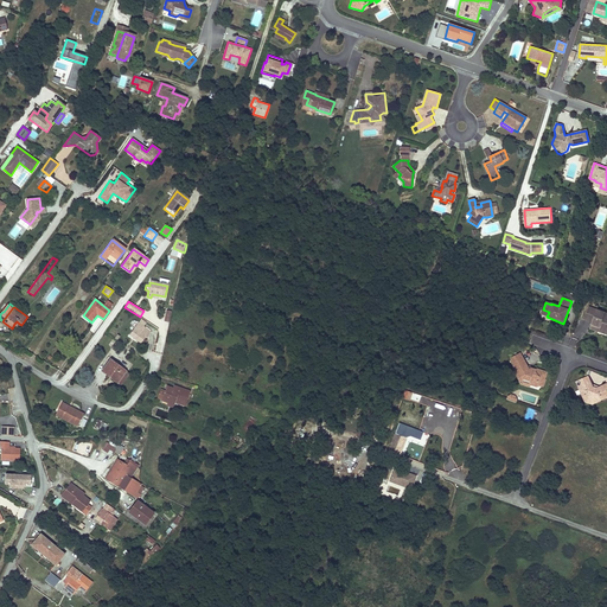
[(606,314),(588,307),(583,320),(592,323),(592,325),(600,328),(599,332),(606,334),(606,314)]
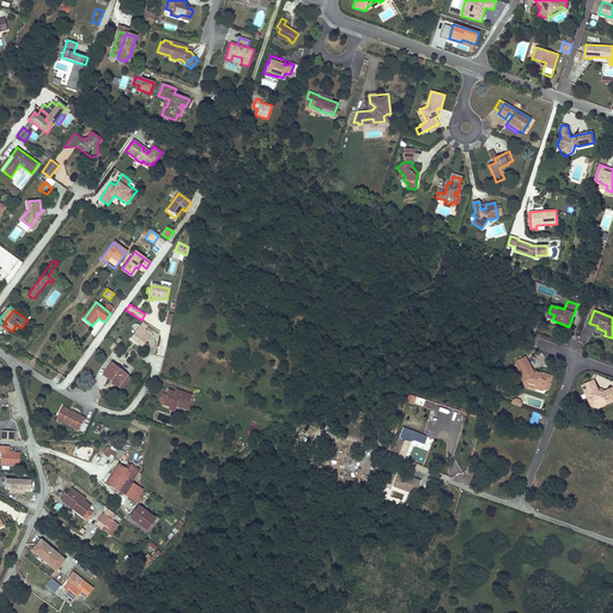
[(98,321),(90,333),(95,335),(102,323),(98,321)]
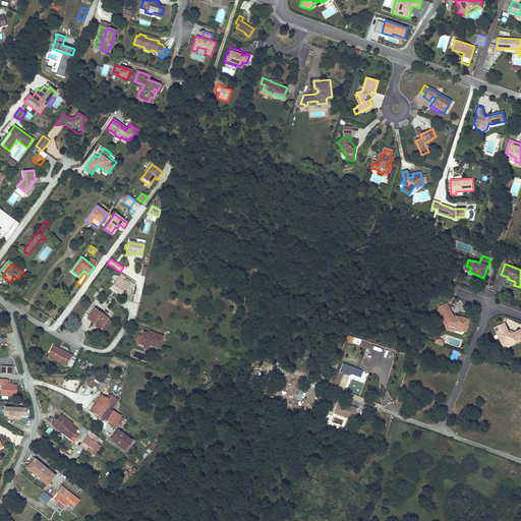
[(120,285),(115,282),(111,288),(120,294),(124,289),(126,289),(129,285),(123,281),(120,285)]
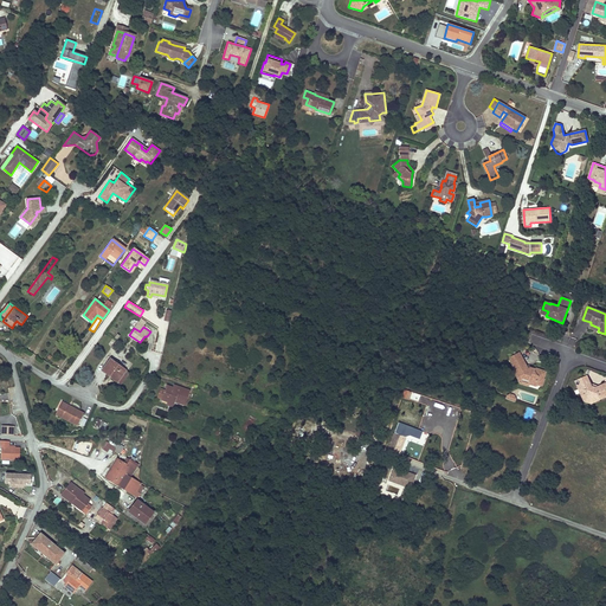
[(117,340),(111,348),(116,352),(122,343),(117,340)]
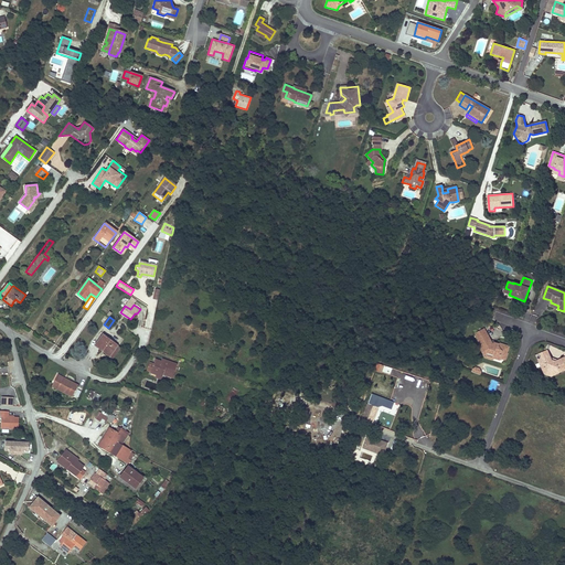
[(478,347),(477,347),(479,351),(482,349),(488,351),(489,355),(493,358),(494,355),(500,358),(502,352),(505,345),(498,342),(497,343),(493,341),(492,343),(488,340),(486,337),(481,329),(473,332),(472,336),(476,342),(478,347)]
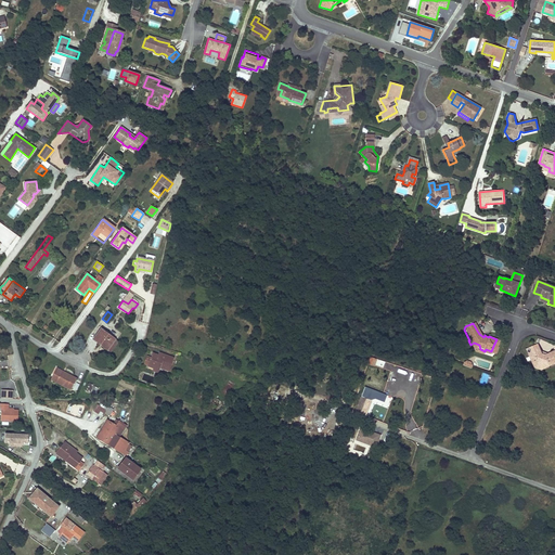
[(115,339),(100,328),(92,338),(100,345),(101,343),(108,348),(114,339),(115,339)]
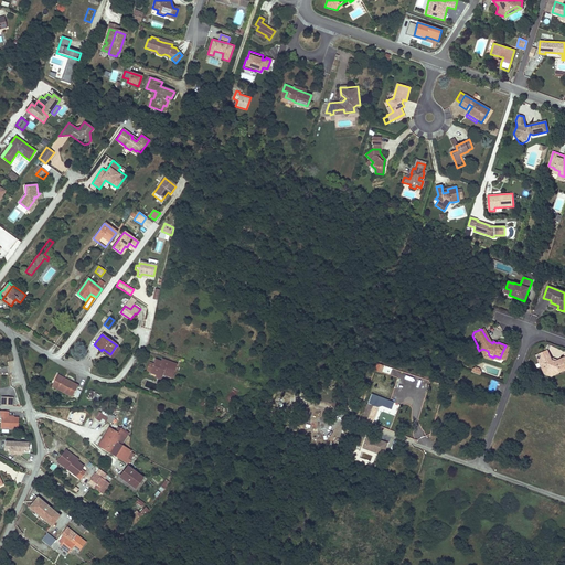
[(110,354),(103,349),(102,351),(112,359),(120,349),(116,345),(110,354)]
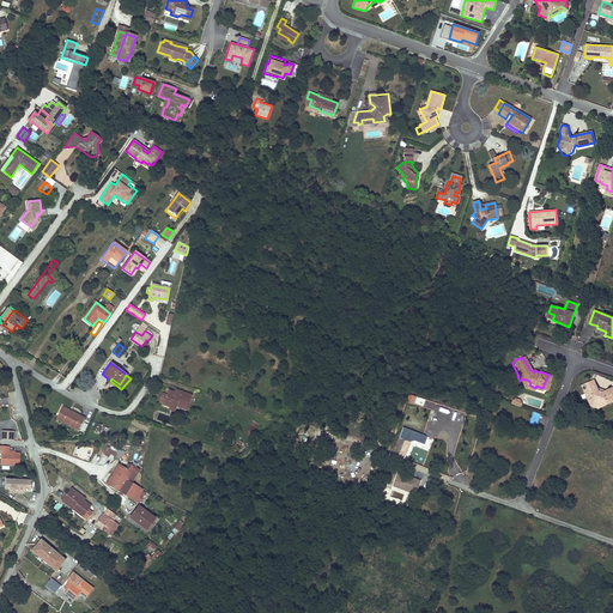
[(594,381),(582,387),(586,394),(587,394),(589,398),(588,399),(590,405),(594,402),(600,404),(601,408),(608,405),(607,404),(612,401),(612,402),(612,401),(612,388),(605,392),(602,393),(600,392),(599,389),(594,381)]
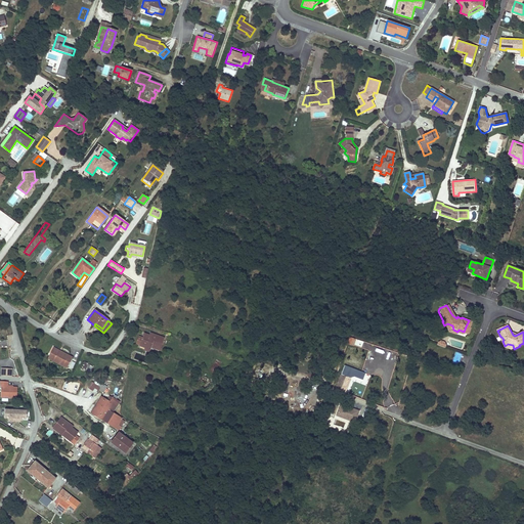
[(143,338),(138,337),(136,344),(140,345),(140,346),(144,348),(149,350),(150,347),(160,350),(164,338),(155,335),(154,338),(149,336),(144,334),(143,338)]
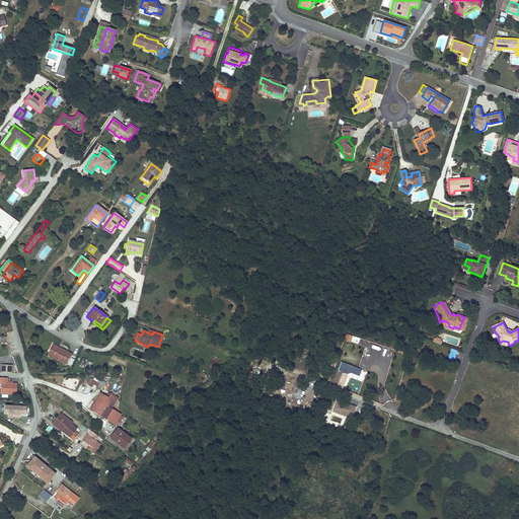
[(71,354),(53,345),(48,355),(66,364),(71,354)]
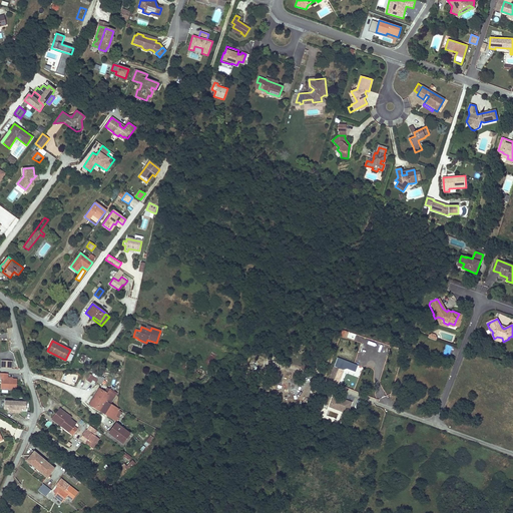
[(449,357),(452,347),(446,345),(443,355),(449,357)]
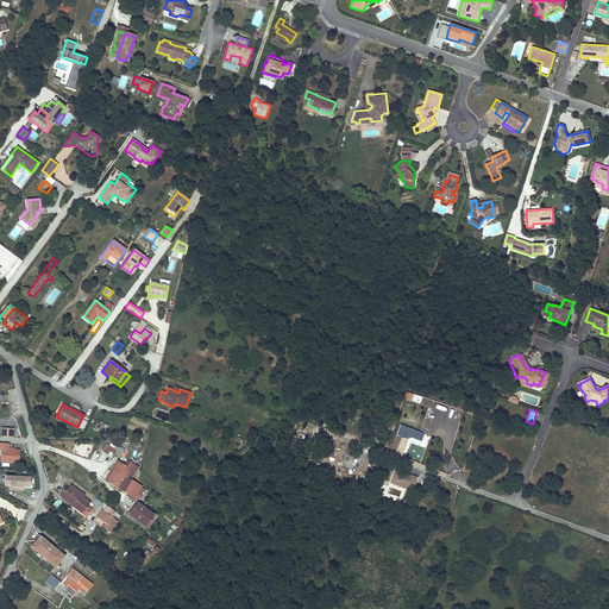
[(106,433),(108,425),(96,421),(94,429),(106,433)]
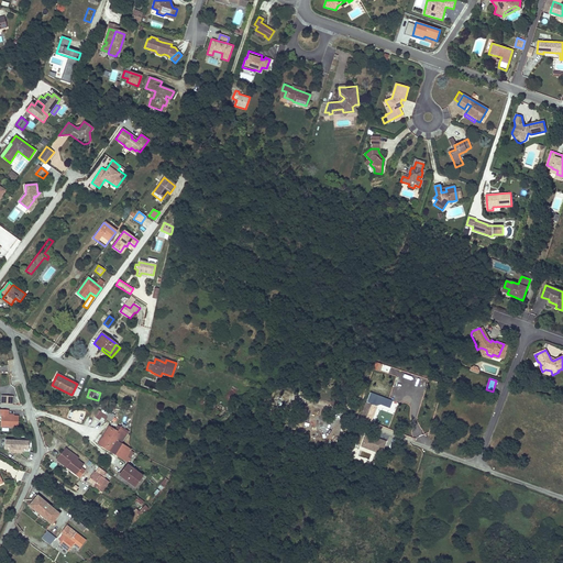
[(12,406),(13,397),(2,397),(1,405),(12,406)]
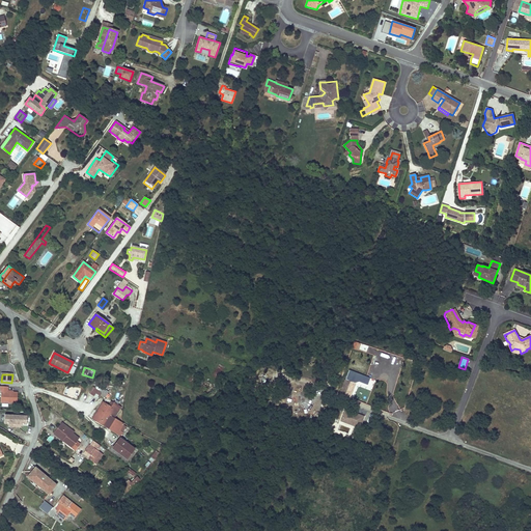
[(355,383),(344,380),(339,394),(350,397),(355,383)]
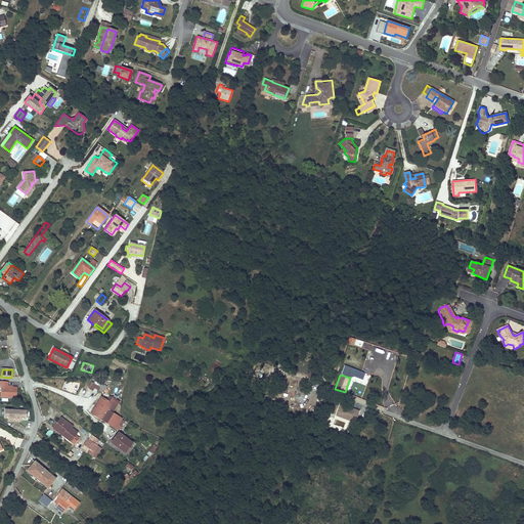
[(103,394),(106,388),(93,380),(87,389),(96,394),(98,391),(103,394)]
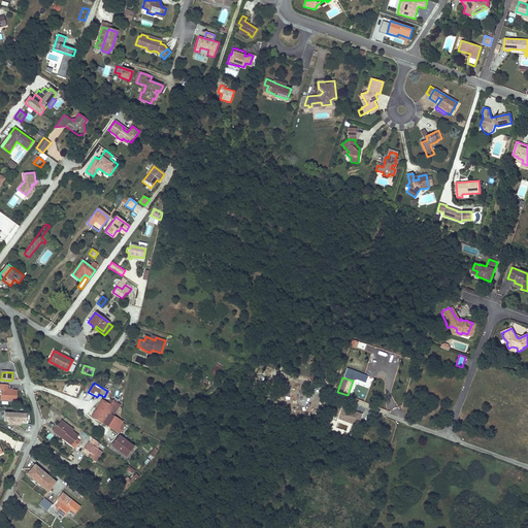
[(17,401),(18,391),(8,390),(8,385),(1,385),(0,390),(1,390),(1,400),(17,401)]
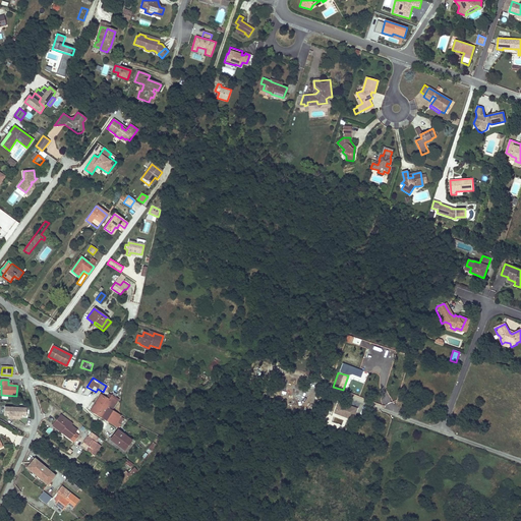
[(109,399),(101,394),(91,410),(102,418),(103,416),(112,421),(111,424),(119,428),(124,419),(115,414),(116,411),(112,409),(116,404),(115,403),(117,399),(111,395),(109,399)]
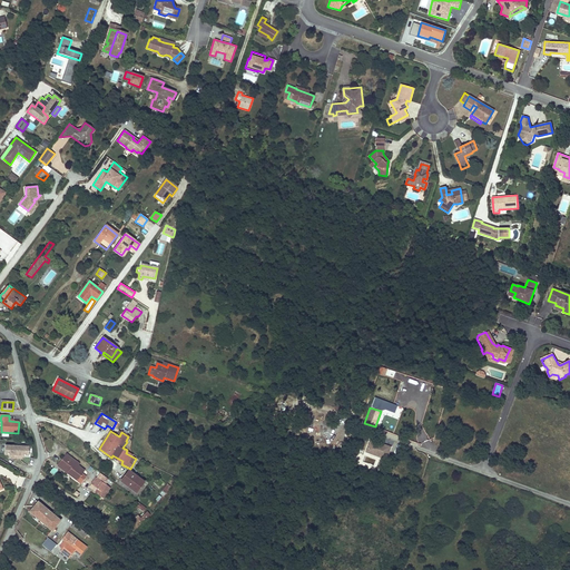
[(390,448),(370,440),(365,452),(385,459),(390,448)]
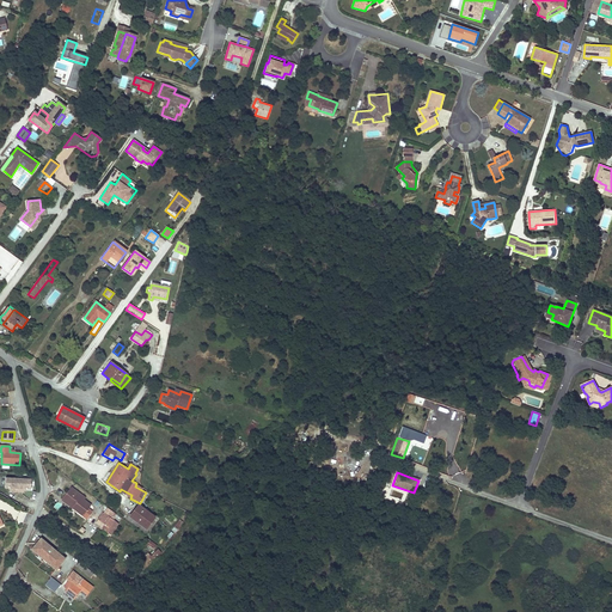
[(5,478),(5,488),(11,489),(11,491),(24,493),(24,489),(30,490),(31,481),(5,478)]
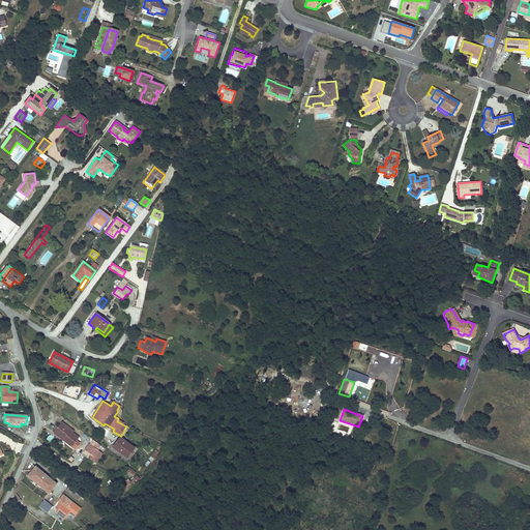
[(69,429),(60,421),(53,431),(63,439),(62,440),(74,449),(78,442),(75,440),(77,437),(71,433),(68,431),(69,429)]
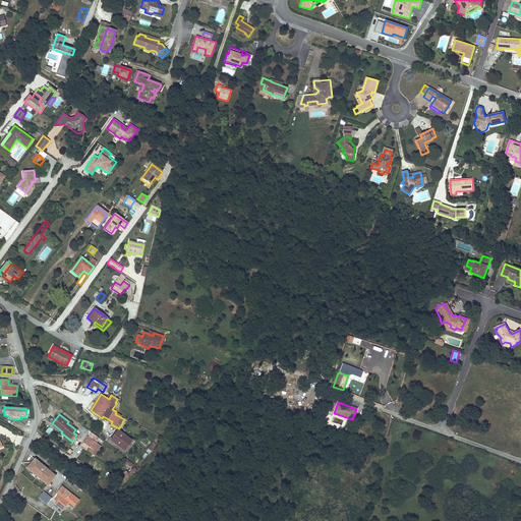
[(62,431),(52,423),(51,425),(61,432),(62,431)]
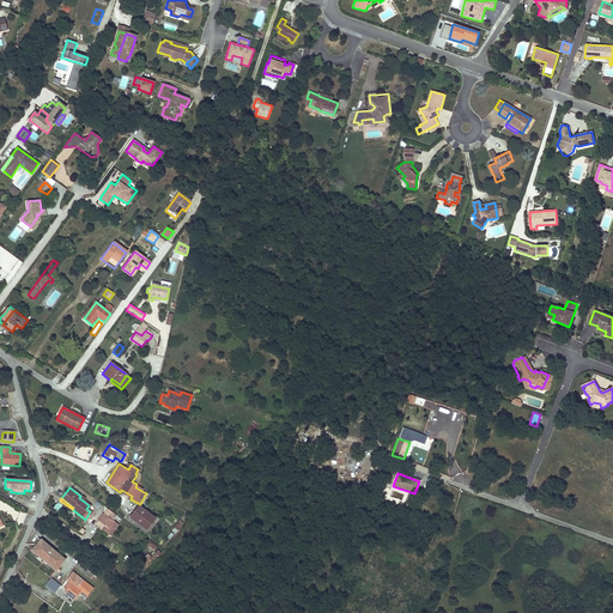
[(153,517),(137,505),(128,516),(135,523),(137,521),(145,527),(153,517)]
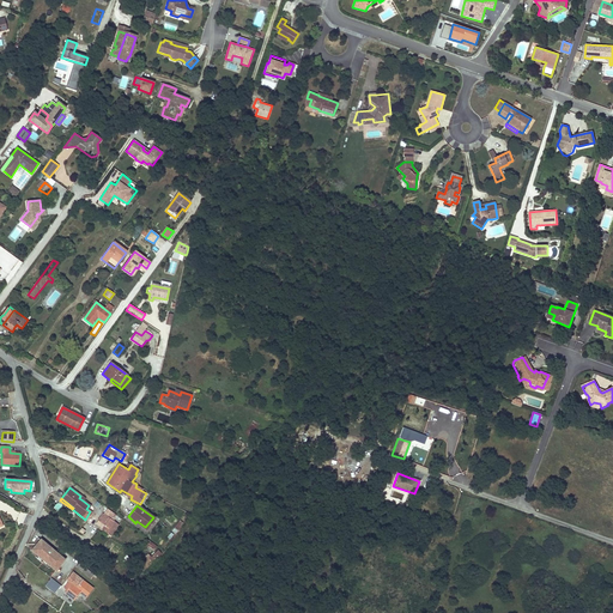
[(115,514),(108,509),(103,515),(110,520),(115,514)]
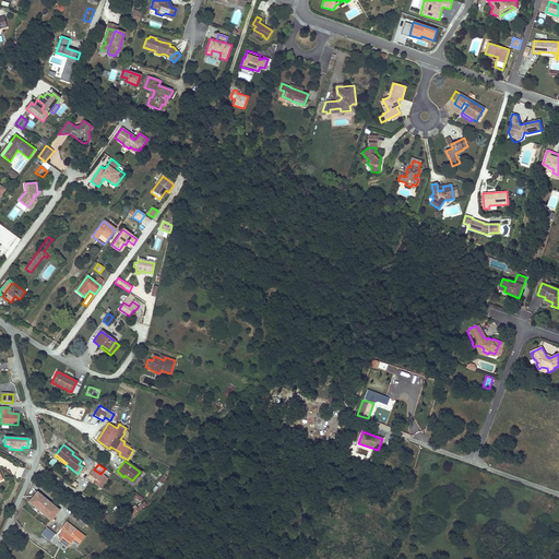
[(94,470),(92,467),(87,474),(94,478),(97,479),(94,484),(99,487),(105,478),(106,477),(100,474),(94,470)]
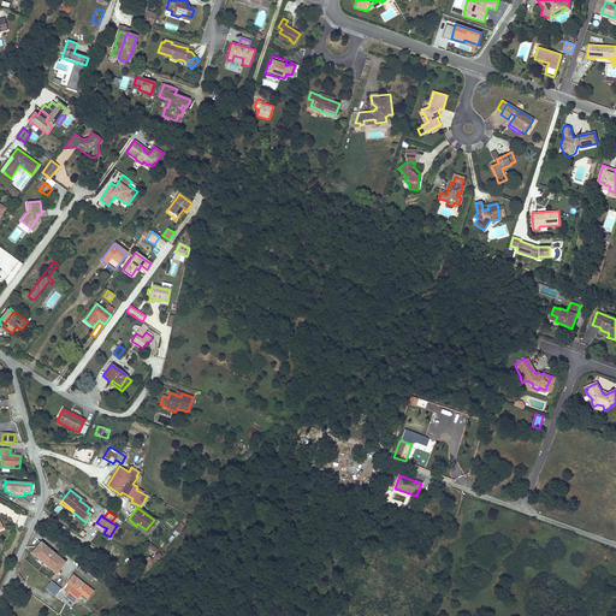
[(155,549),(146,542),(143,545),(153,552),(155,549)]
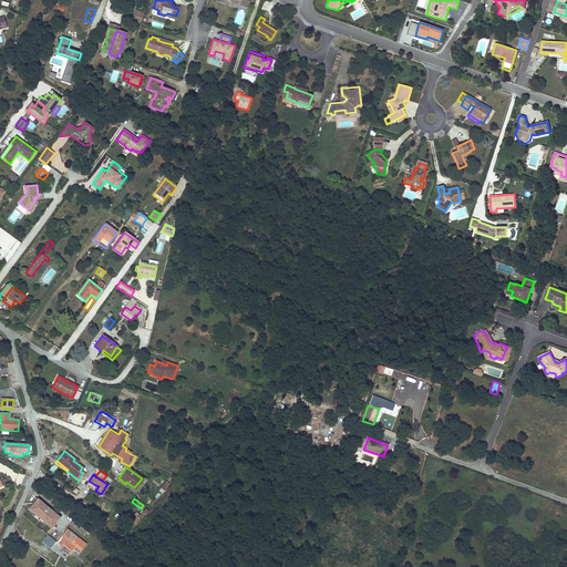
[(60,519),(34,500),(32,505),(33,506),(29,512),(34,515),(48,525),(52,528),(60,519)]
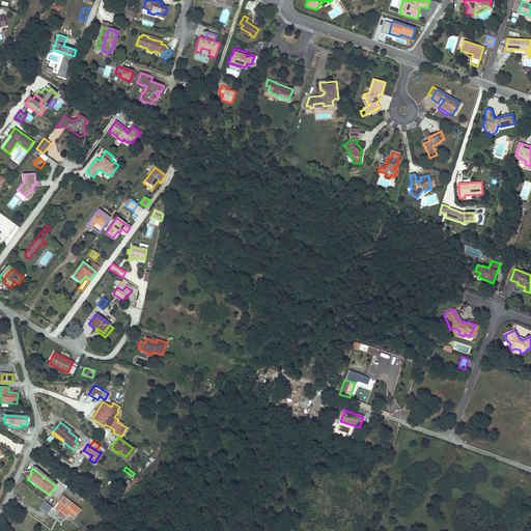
[(127,493),(141,480),(137,476),(131,482),(130,480),(121,486),(127,493)]
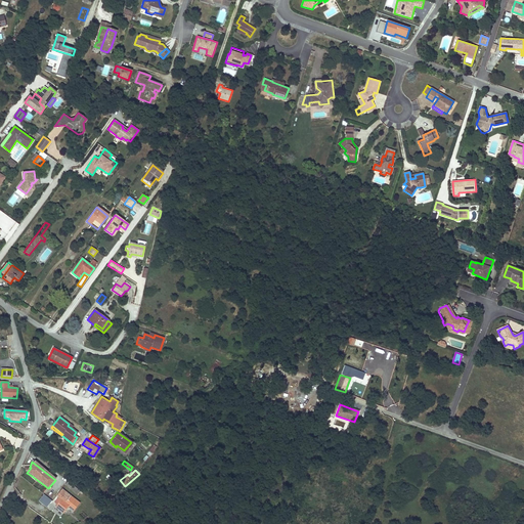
[(44,485),(32,476),(30,478),(42,487),(44,485)]
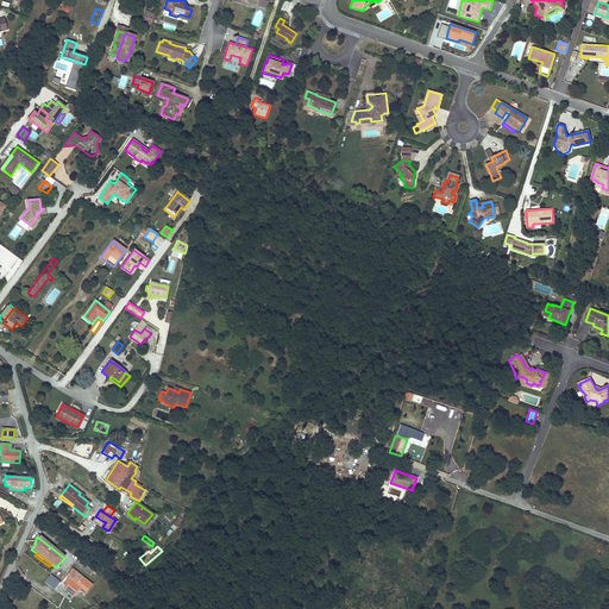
[(82,562),(80,559),(76,564),(90,575),(94,571),(82,562)]
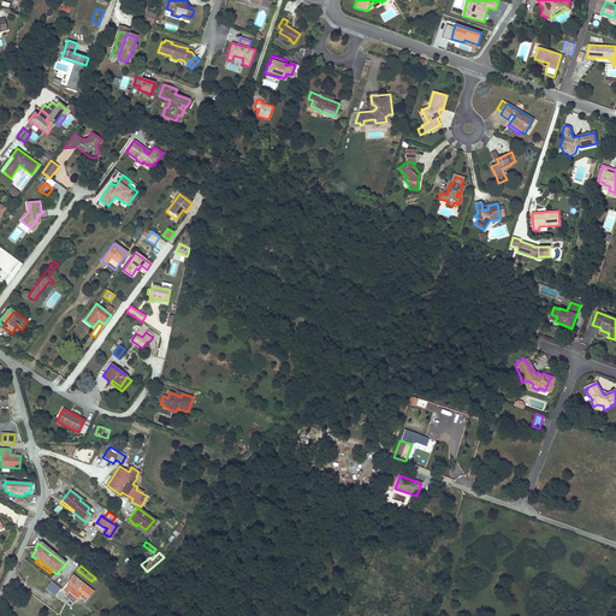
[(94,591),(77,579),(72,586),(71,585),(65,592),(69,594),(70,592),(75,596),(72,598),(77,602),(82,597),(88,600),(94,591)]
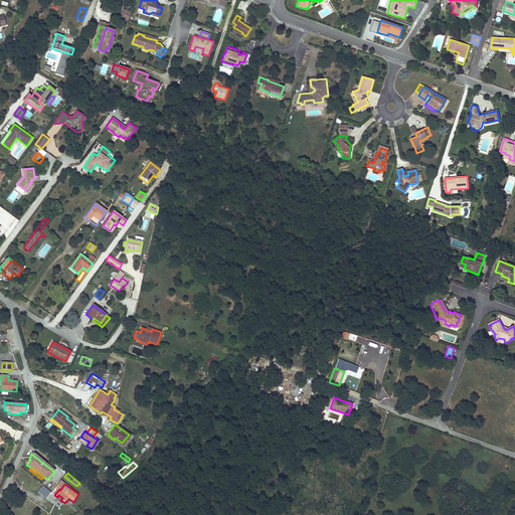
[(43,486),(37,493),(46,500),(51,493),(43,486)]
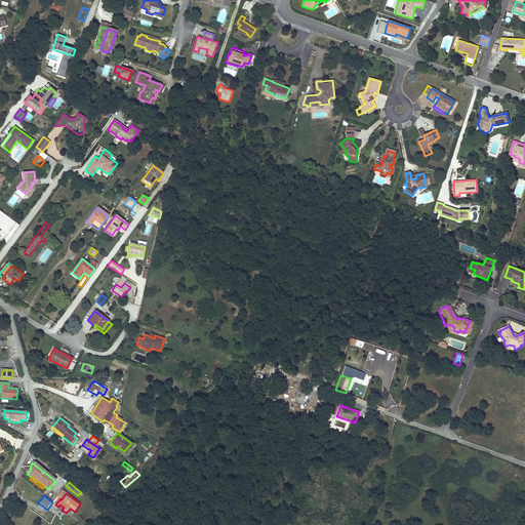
[(65,515),(66,513),(62,510),(64,508),(59,505),(58,507),(56,509),(65,515)]
